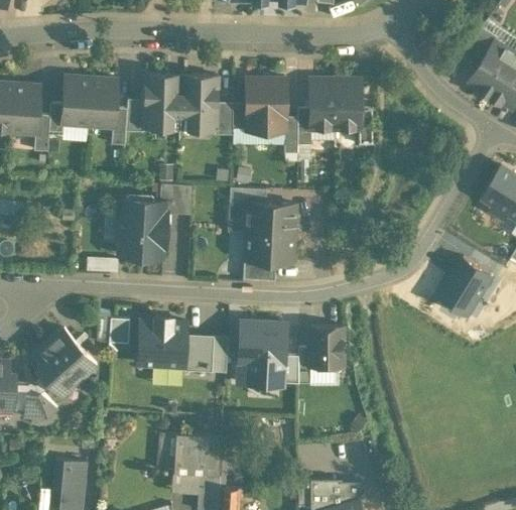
[(482,29),(459,57),(479,70),(496,43),(498,39),(482,29)]
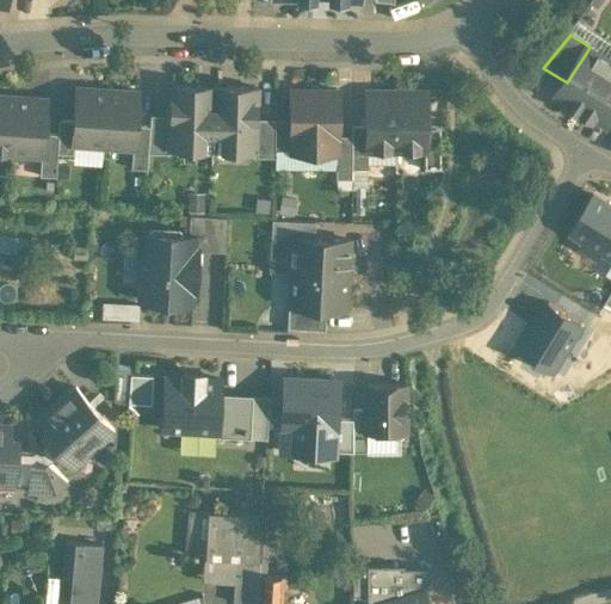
[(610,66),(587,51),(567,82),(556,99),(569,108),(568,110),(581,118),(610,71),(610,66)]
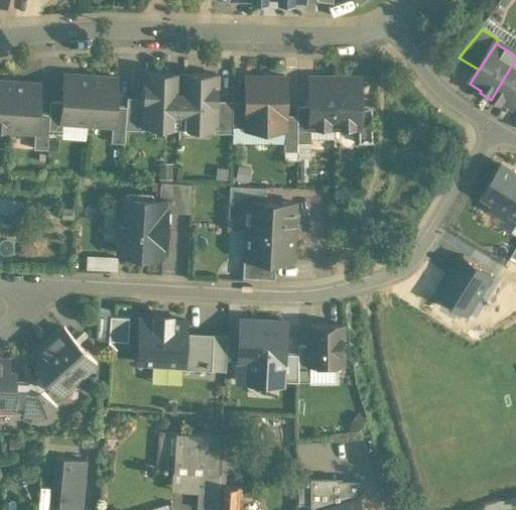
[(515,59),(491,100),(502,107),(503,105),(514,112),(515,108),(515,59)]
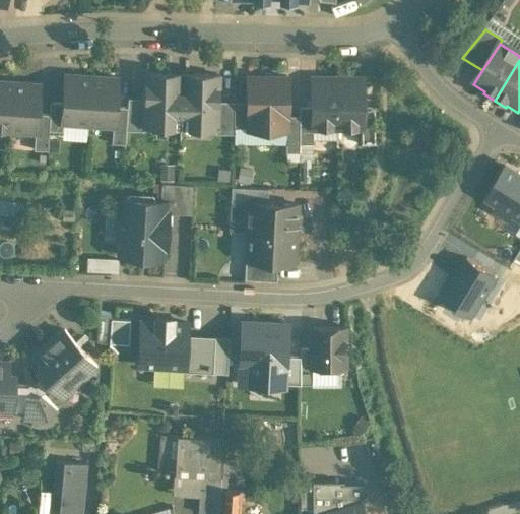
[(182,78),(145,77),(144,104),(143,131),(144,132),(180,133),(182,78)]
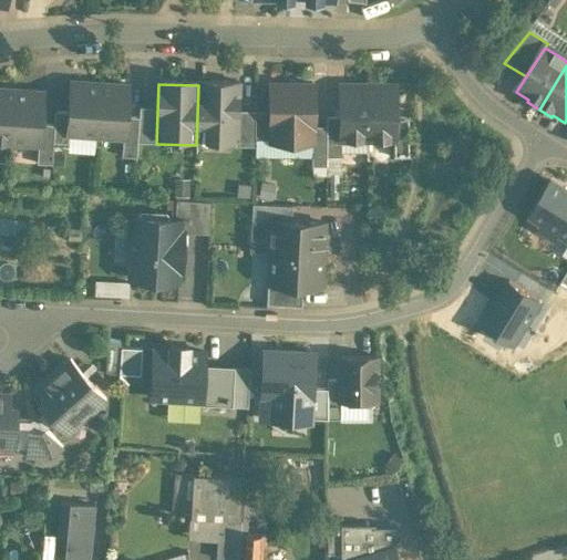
[(238,86),(198,85),(196,145),(235,146),(236,146),(237,115),(238,86)]
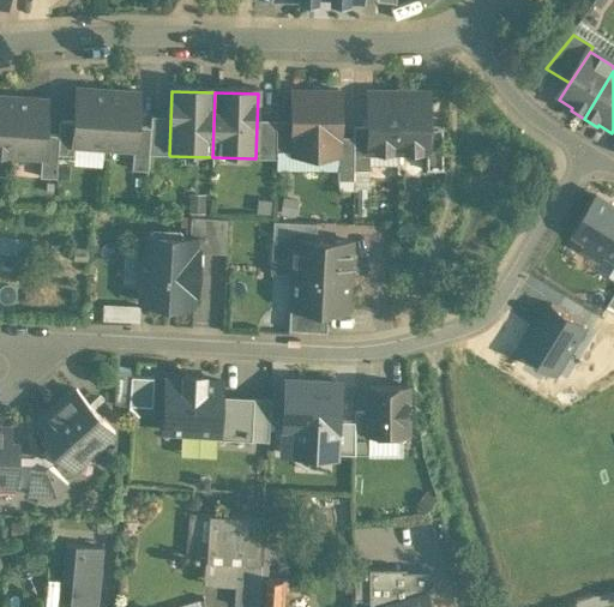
[(107,95),(77,94),(74,127),(72,150),(73,150),(103,152),(107,95)]
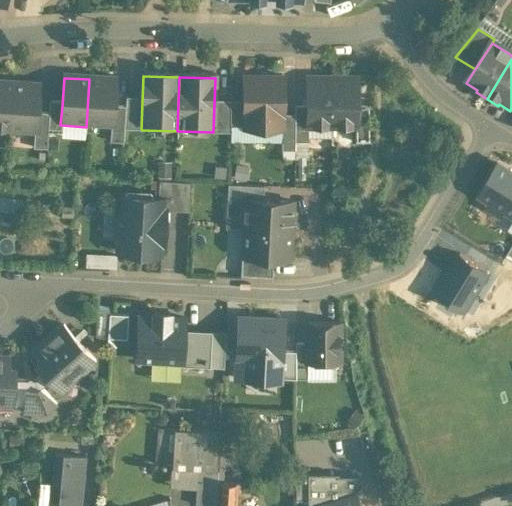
[(115,81),(89,79),(86,127),(111,129),(112,129),(113,110),(115,81)]
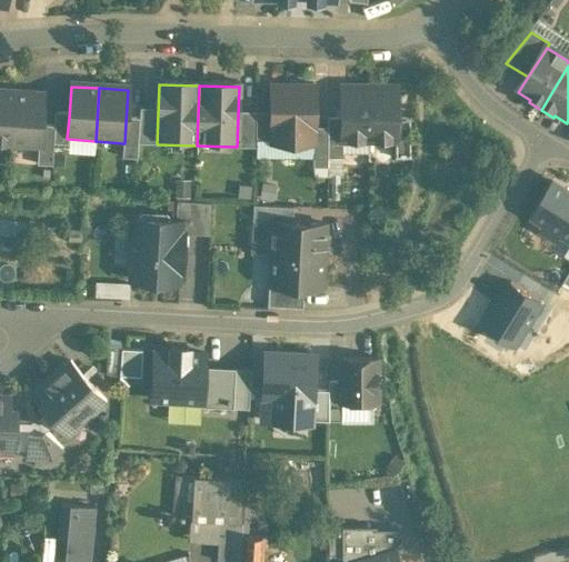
[(291,147),(291,89),(270,89),(270,117),(270,144),(270,147),(291,147)]
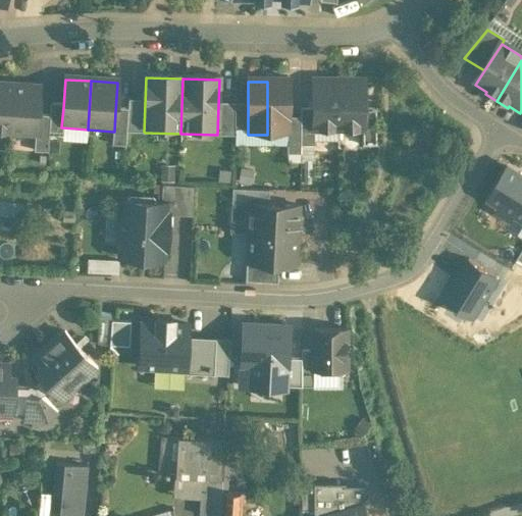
[(267,82),(267,135),(286,135),(289,135),(289,120),(288,82),(267,82)]
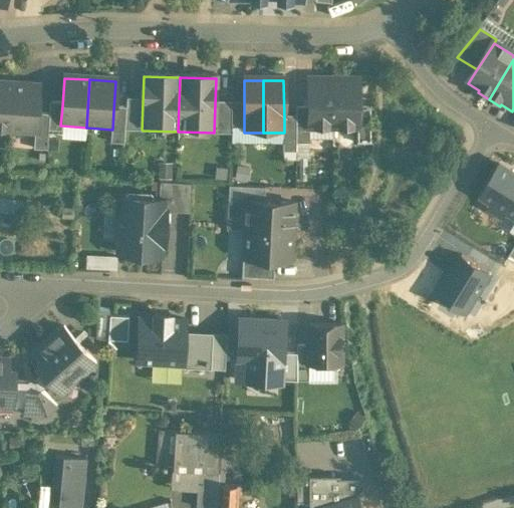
[(333,82),(308,82),(308,110),(308,131),(309,131),(333,131),(333,82)]
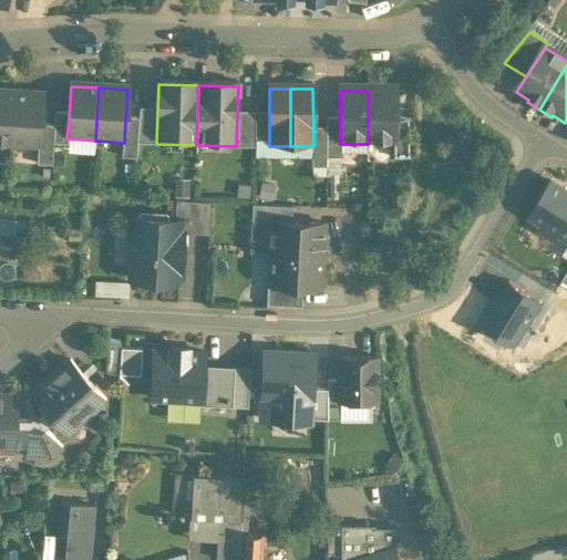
[(395,91),(368,91),(368,144),(393,144),(395,144),(395,122),(395,91)]
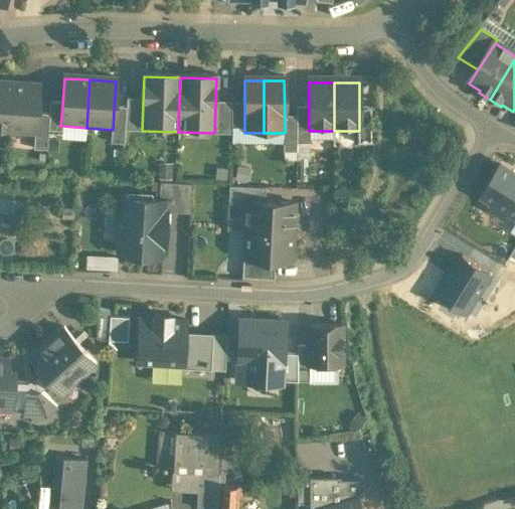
[(13,86),(0,85),(0,133),(9,134),(13,86)]
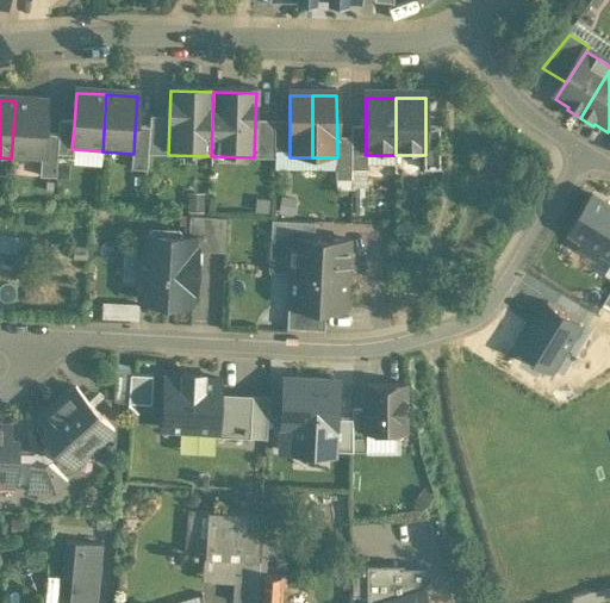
[(47,104),(16,101),(11,159),(41,161),(42,161),(44,138),(47,104)]
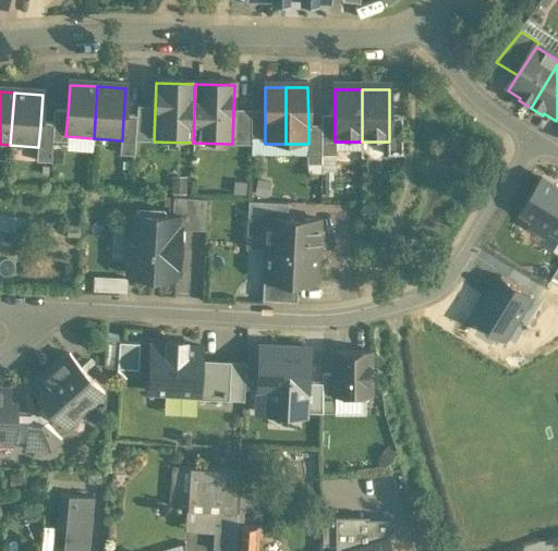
[(155,111),(137,110),(136,120),(137,120),(135,145),(155,145),(155,142),(154,141),(155,111)]
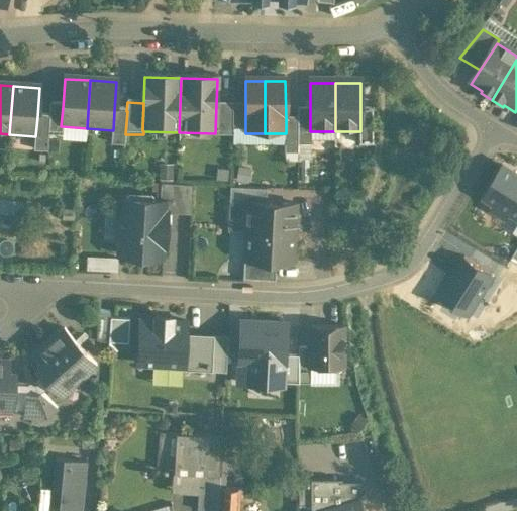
[(232,105),(216,105),(215,133),(214,133),(214,137),(232,137),(233,131),(232,131),(232,106),(232,105)]
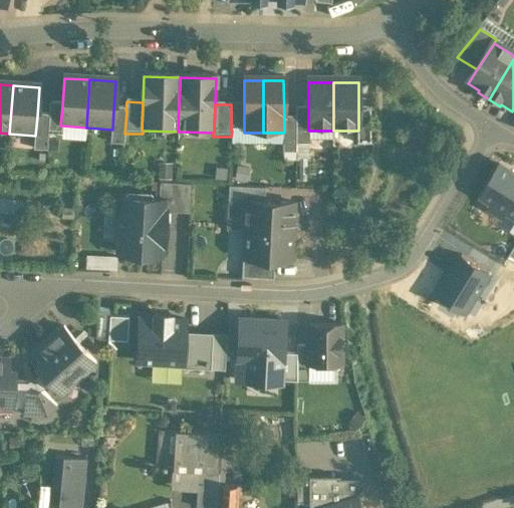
[(62,106),(49,105),(48,117),(49,117),(48,134),(61,135),(61,125),(60,125),(62,106)]
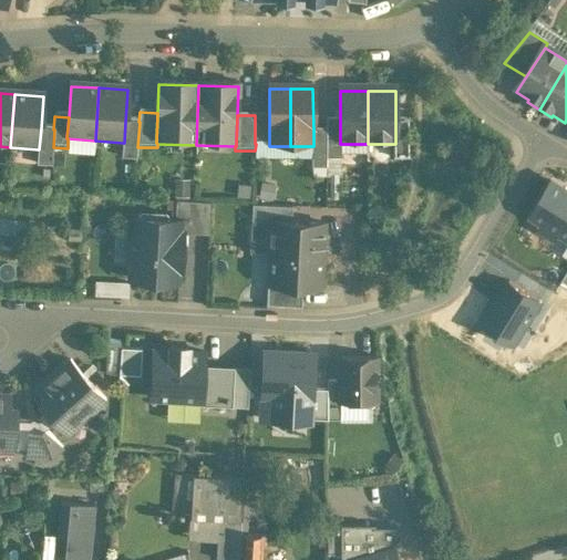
[(269,116),(255,116),(255,144),(256,144),(269,144),(269,116)]
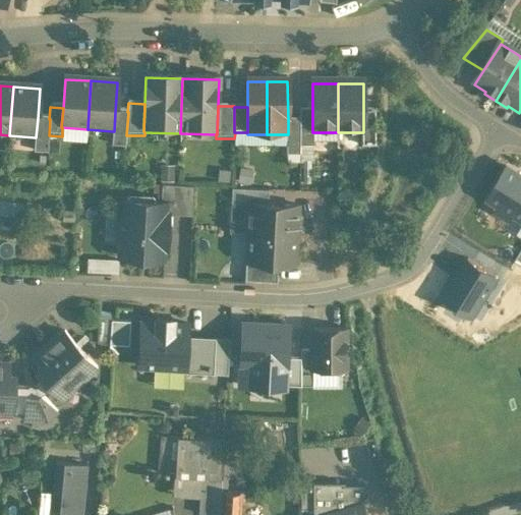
[(127,112),(115,112),(114,131),(113,131),(112,148),(125,149),(126,135),(128,112),(127,112)]
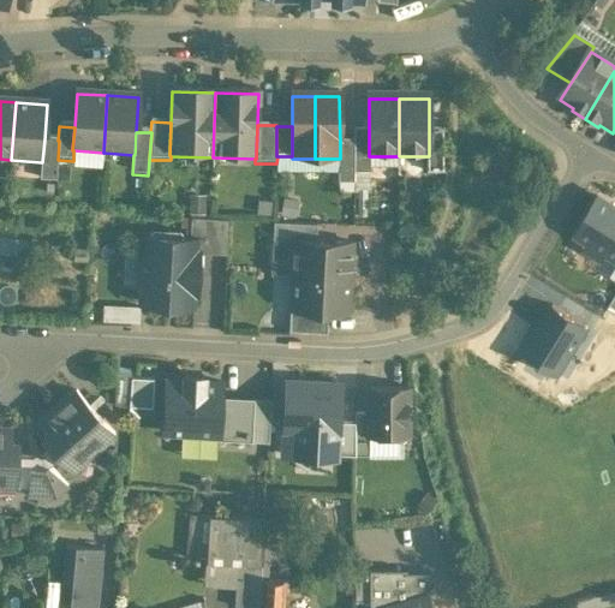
[(370,176),(370,156),(369,156),(369,132),(353,132),(353,142),(354,142),(354,176),(370,176)]
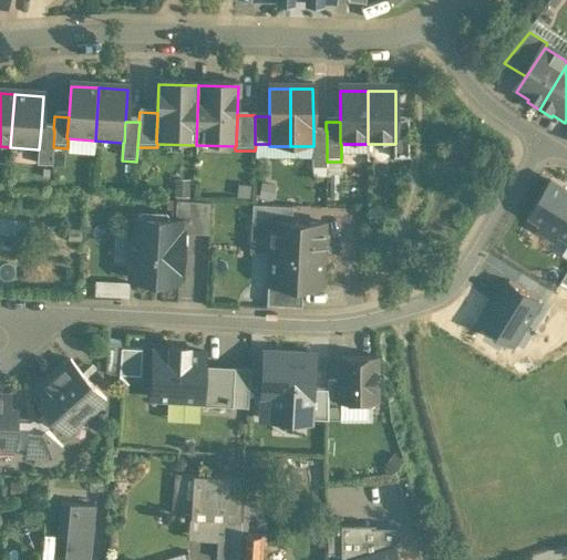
[(409,162),(408,122),(395,122),(395,144),(393,144),(393,162),(409,162)]
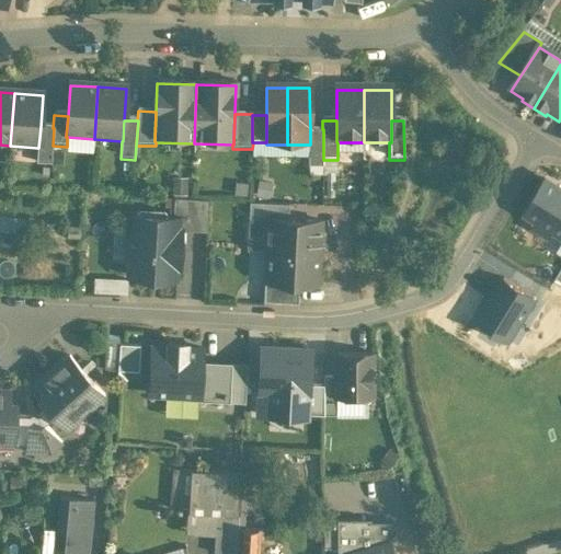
[(53,128),(41,127),(38,148),(37,148),(36,166),(52,166),(53,146),(54,128),(53,128)]
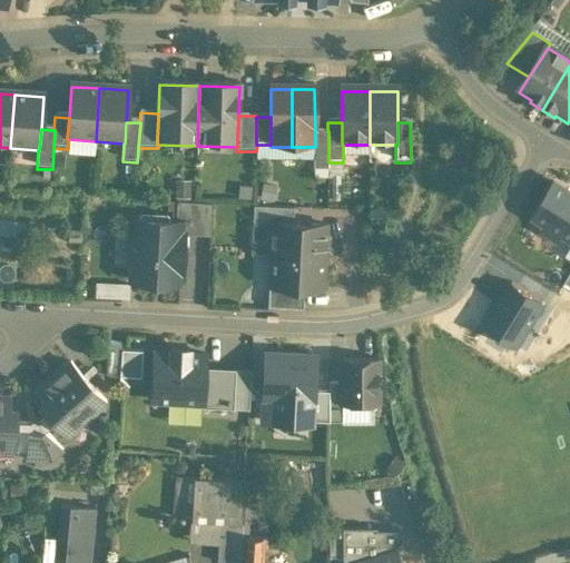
[(328,163),(328,131),(327,131),(315,131),(315,147),(313,147),(313,171),(328,171),(328,163)]
